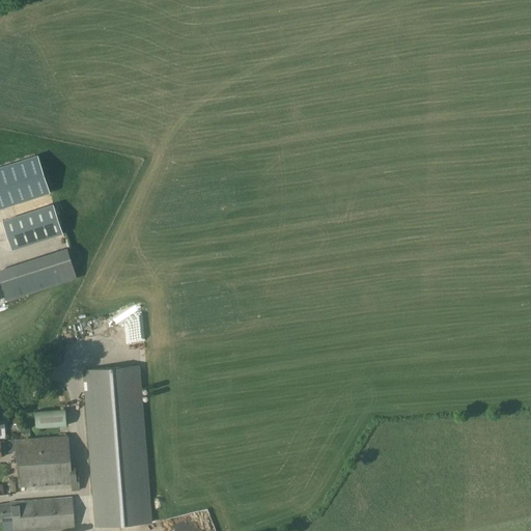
[(11,249),(62,233),(53,205),(3,221),(11,249)]
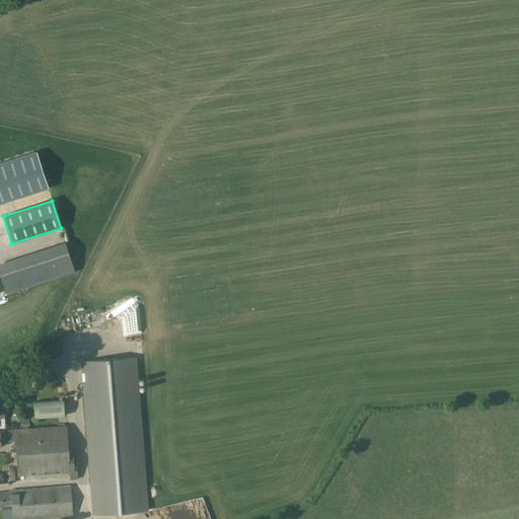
[(32,273),(32,289),(43,286),(42,286),(56,282),(58,282),(74,277),(74,272),(68,248),(67,263),(61,265),(55,264),(55,268),(49,268),(32,273)]
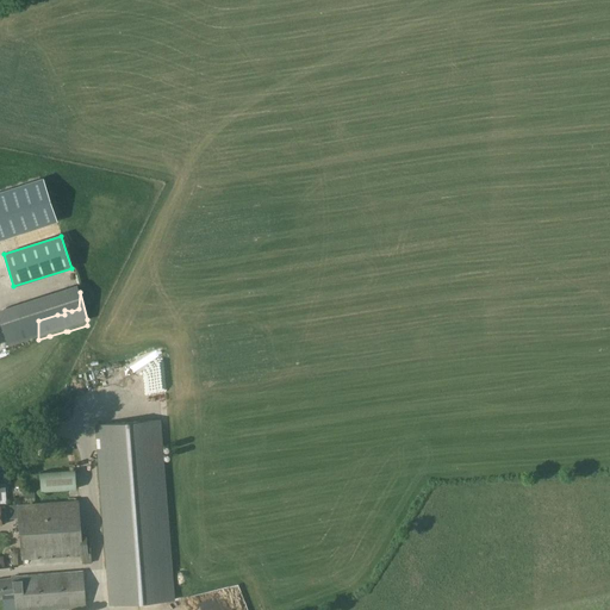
[(155,390),(156,377),(143,374),(142,387),(155,390)]
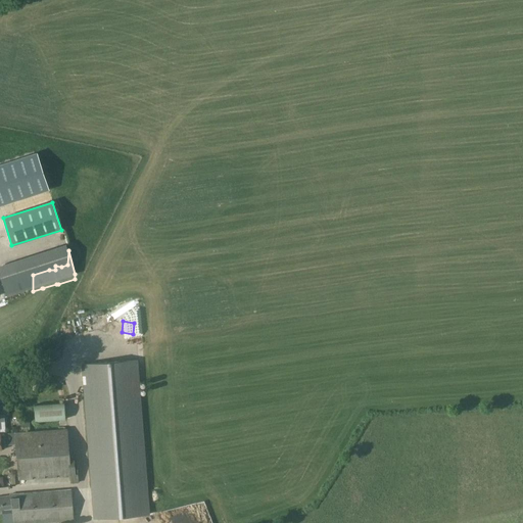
[(137,361),(82,365),(94,519),(149,515),(137,361)]
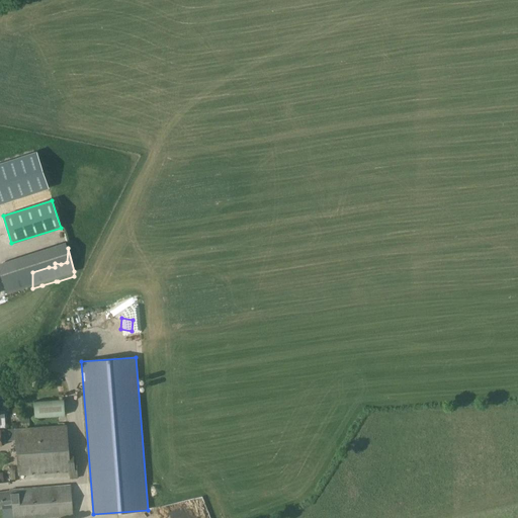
[(34,418),(65,416),(64,400),(33,402),(34,418)]
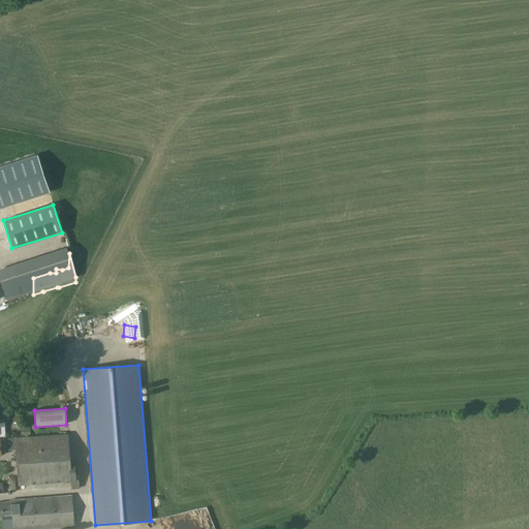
[(70,465),(70,462),(67,434),(14,437),(19,486),(70,483),(71,490),(80,489),(78,465),(70,465)]
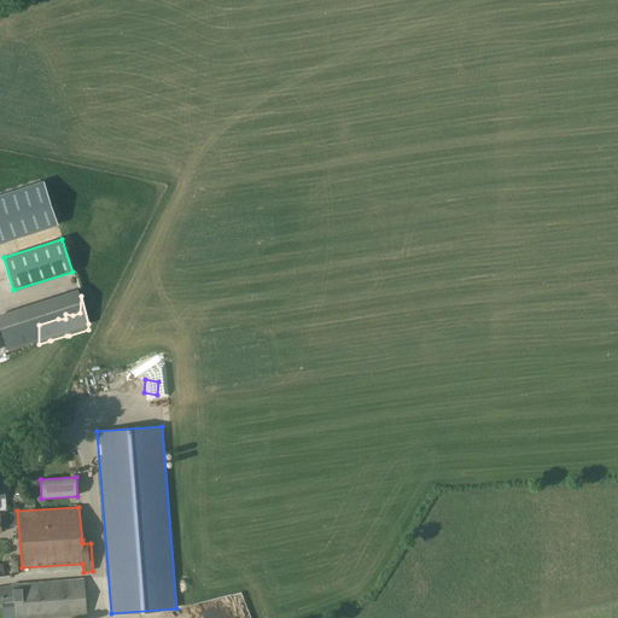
[(13,605),(15,617),(51,617),(87,616),(85,578),(12,584),(13,605)]
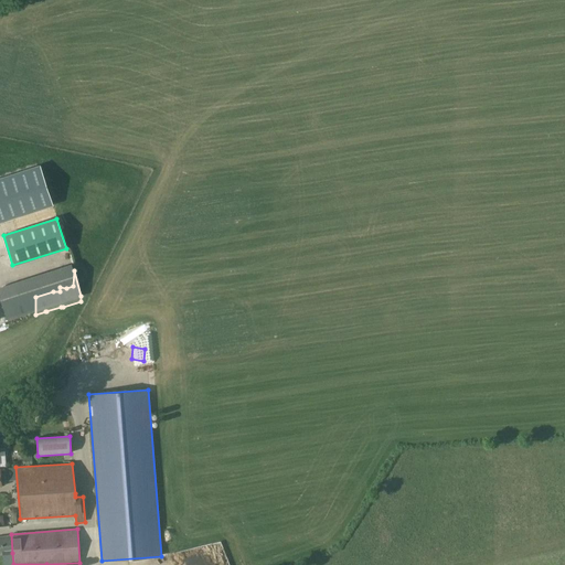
[(8,535),(7,535),(0,536),(0,555),(2,555),(12,553),(11,534),(10,534),(10,535),(8,535)]
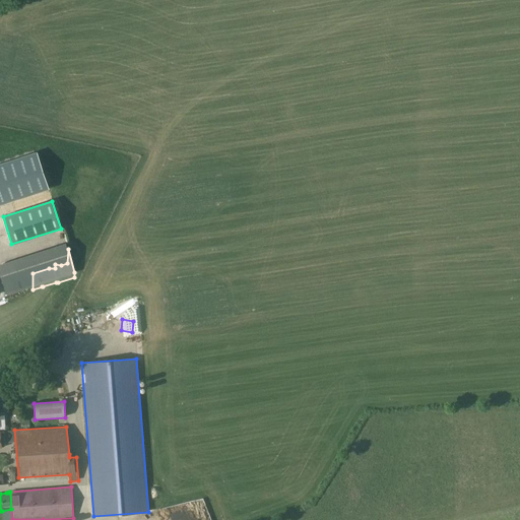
[(12,519),(11,509),(2,511),(3,519),(12,519)]
